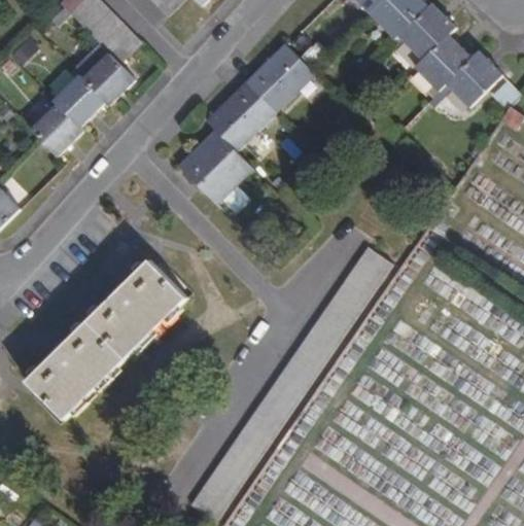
[(98,43),(119,65),(140,42),(98,0),(63,0),(60,4),(98,43)]
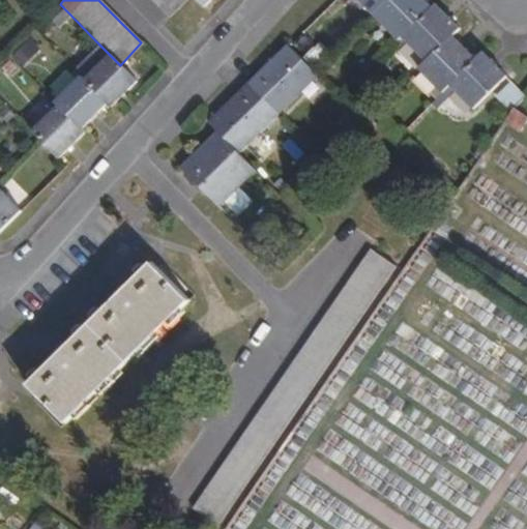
[(150,0),(168,17),(184,0),(150,0)]
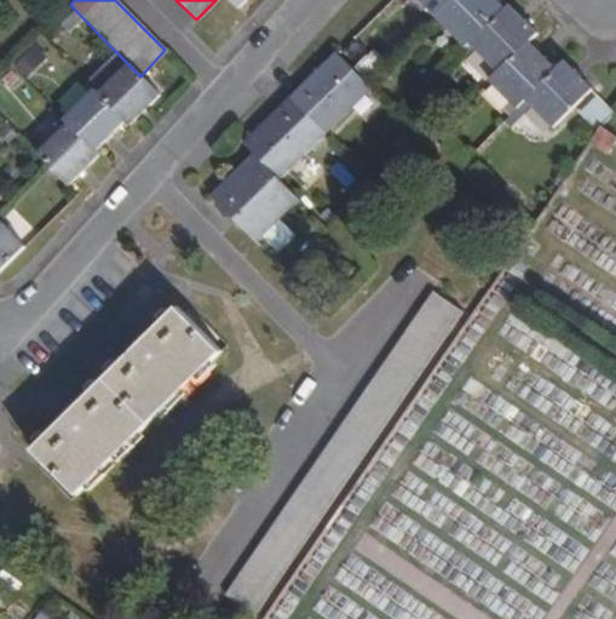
[(419,0),(435,16),(450,0),(419,0)]
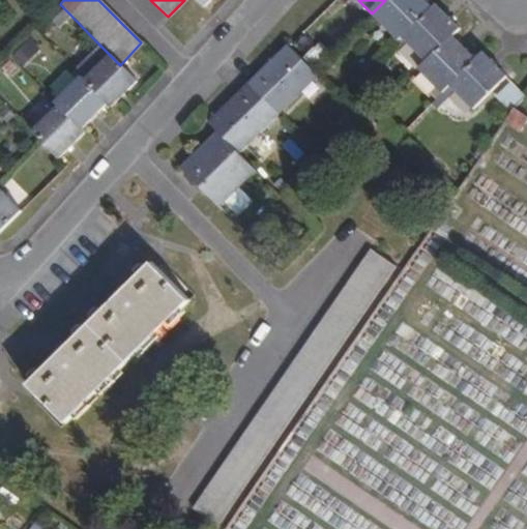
[(401,35),(430,6),(423,0),(385,0),(372,13),(398,38),(401,35)]
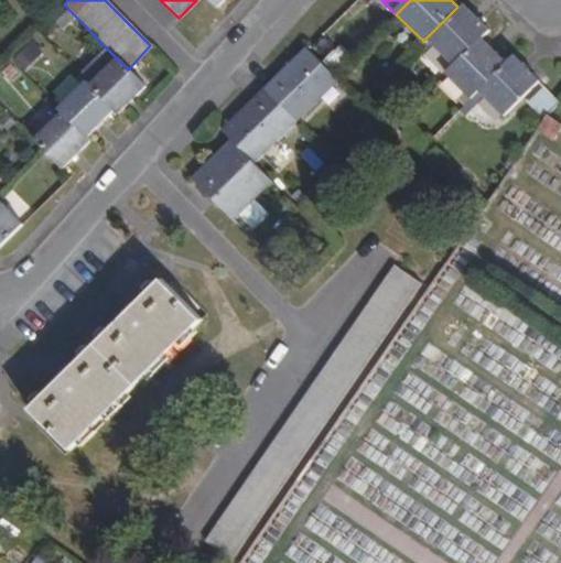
[(432,43),(452,63),(481,38),(488,31),(461,3),(457,7),(427,38),(432,43)]
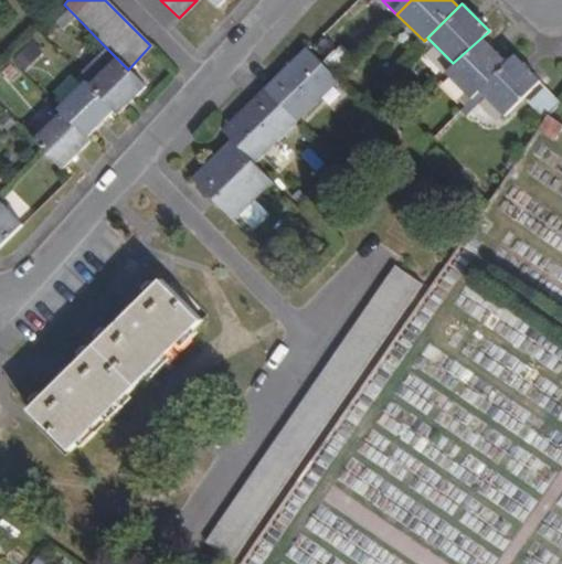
[(427,49),(433,43),(427,38),(424,41),(422,43),(427,49)]
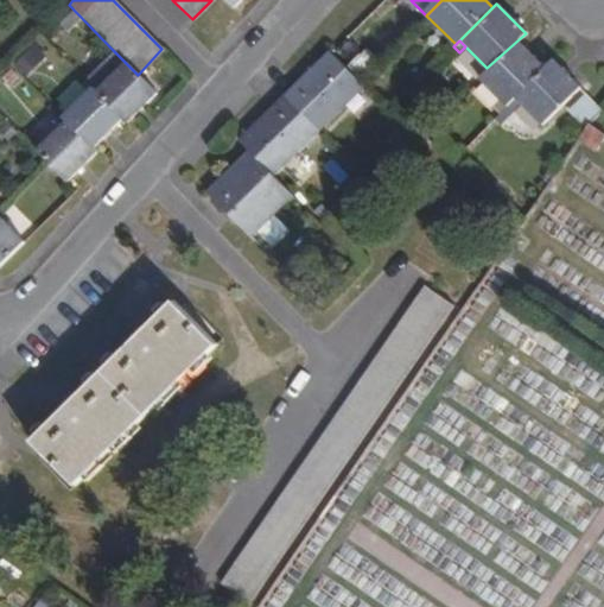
[(498,99),(507,106),(516,97),(528,86),(528,82),(542,67),(517,40),(487,68),(478,77),(498,99)]
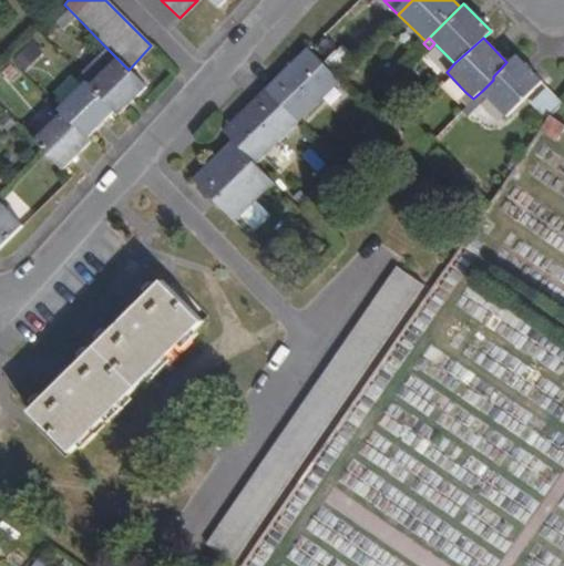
[(264,88),(296,122),(339,79),(307,45),(264,88)]
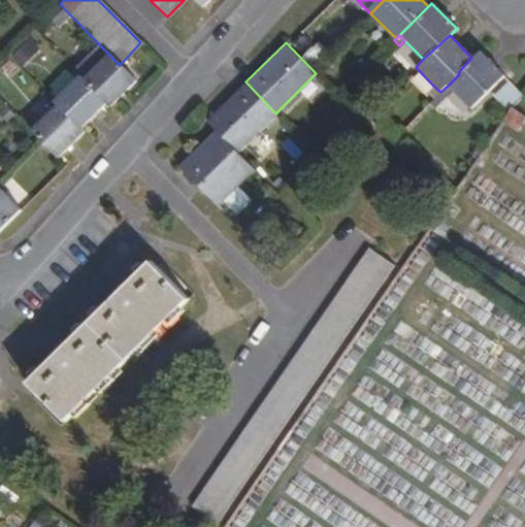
[(79,74),(104,103),(108,106),(135,79),(120,65),(98,43),(73,68),(79,74)]
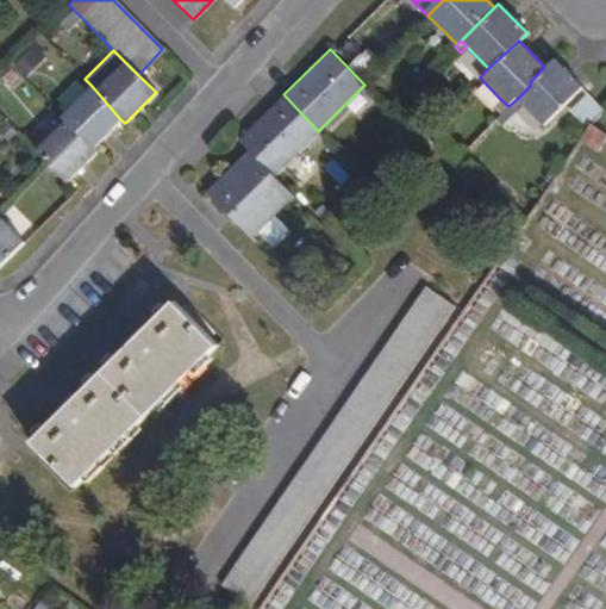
[(530,86),(518,98),(544,125),(581,88),(553,58),(544,67),(530,82),(530,86)]
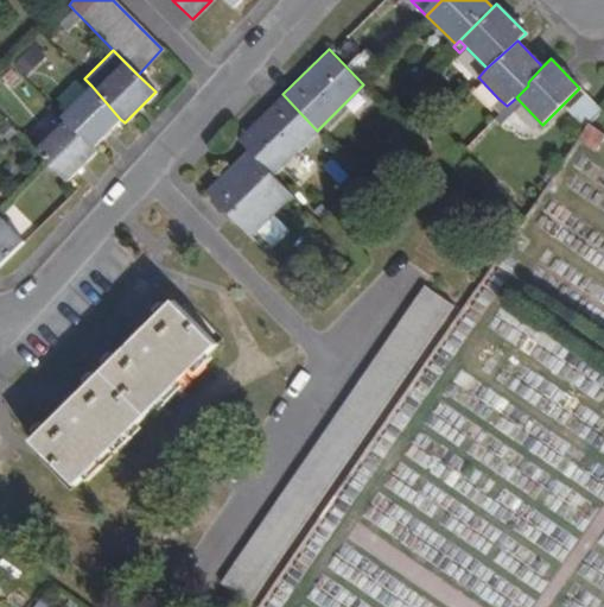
[(0,76),(10,86),(18,77),(7,68),(0,76)]
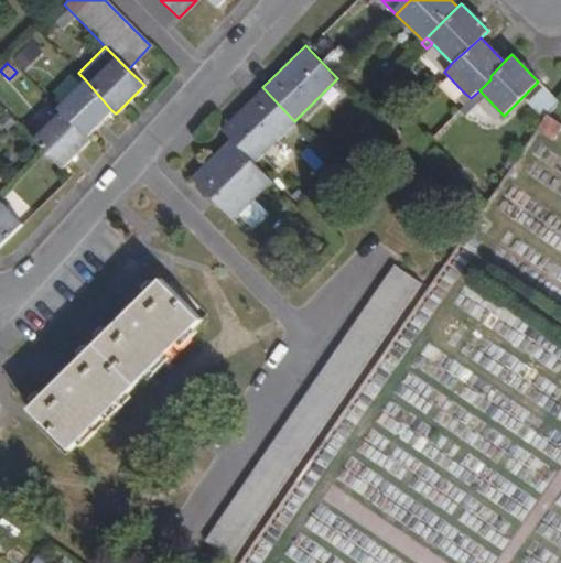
[(61,100),(78,84),(69,74),(52,90),(61,100)]
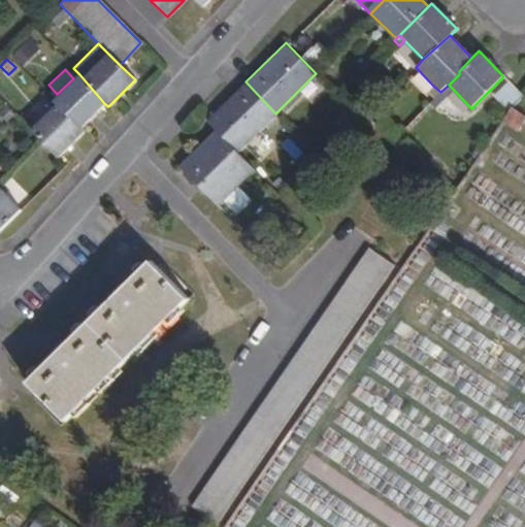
[(56,105),(79,128),(104,103),(79,74),(53,101),(56,105)]
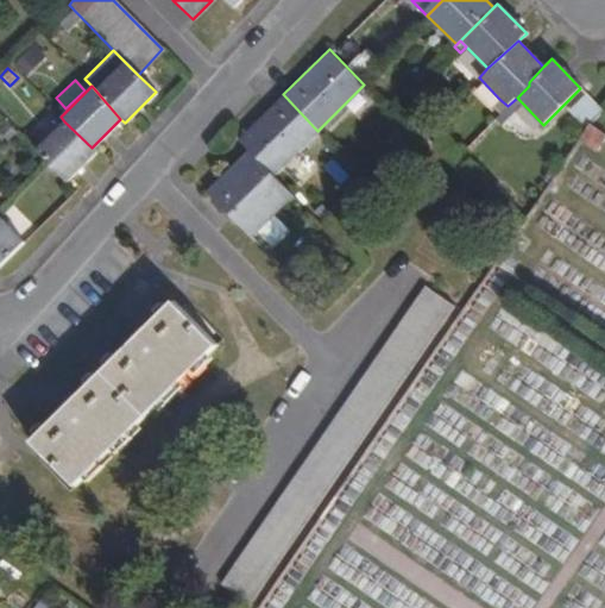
[(247,150),(272,175),(317,131),(283,94),(238,139),(247,150)]
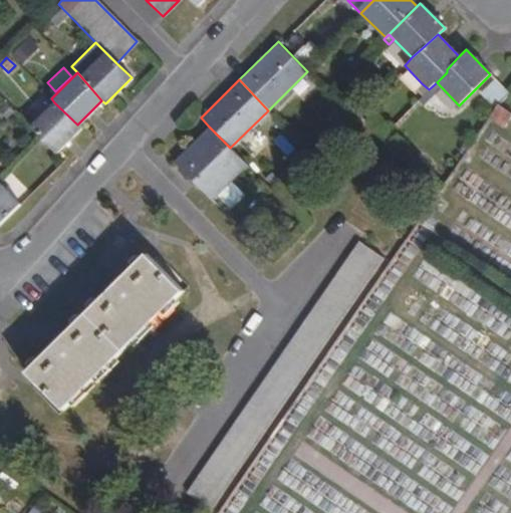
[(423,96),(429,89),(422,83),(416,88),(423,96)]
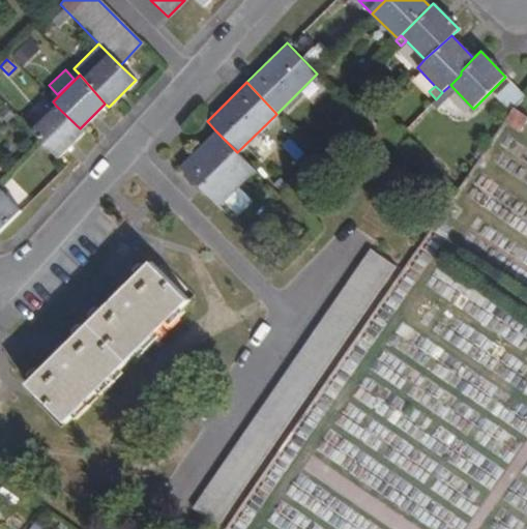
[(84,131),(80,128),(56,106),(31,131),(57,157),(84,131)]
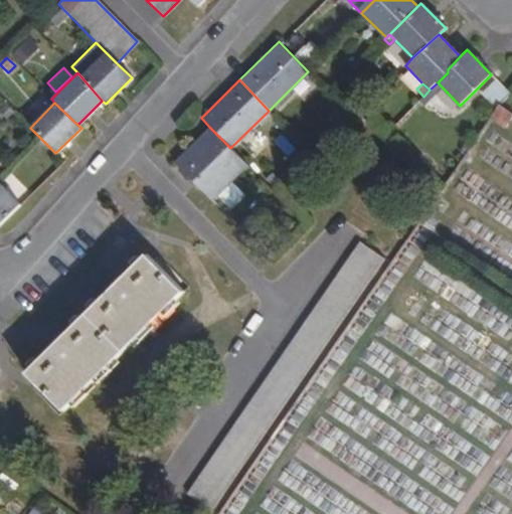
[(503,126),(511,113),(497,104),(489,116),(503,126)]
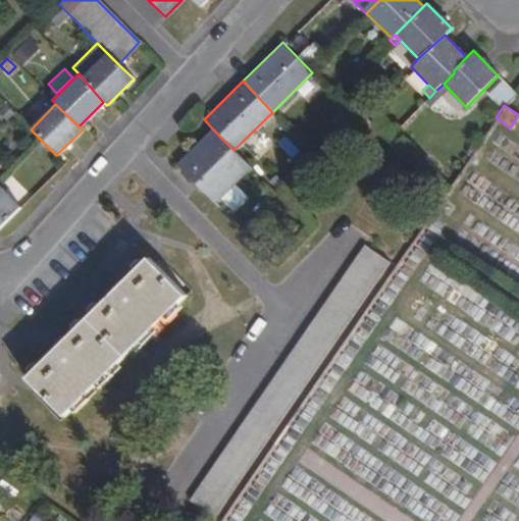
[(250,167),(234,150),(212,128),(175,163),(214,202),(217,198),(229,210),(244,197),(232,184),(250,167)]
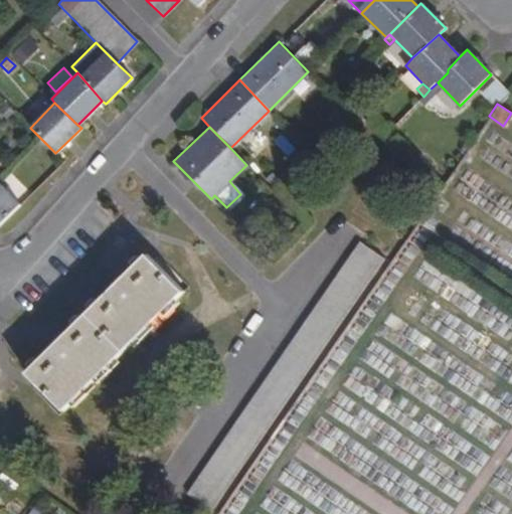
[(0,222),(19,203),(0,184),(0,222)]
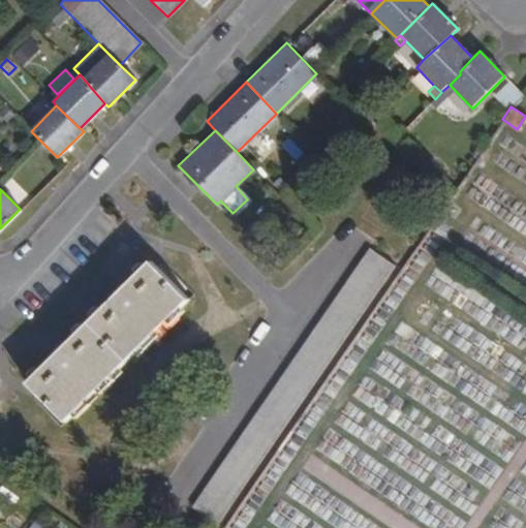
[(192,506),(216,522),(302,398),(394,266),(370,248),(273,389),(192,506)]
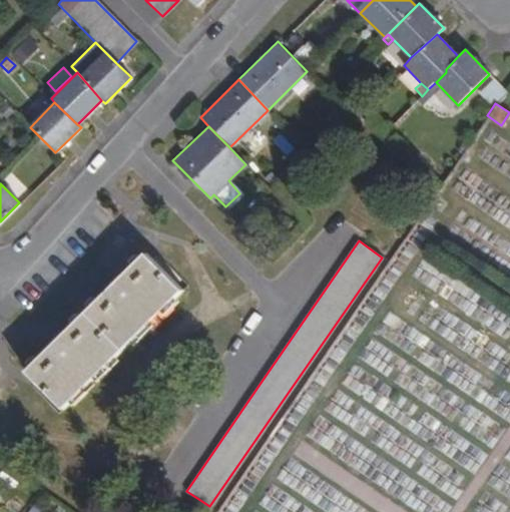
[(86,311),(122,349),(182,291),(145,252),(86,311)]
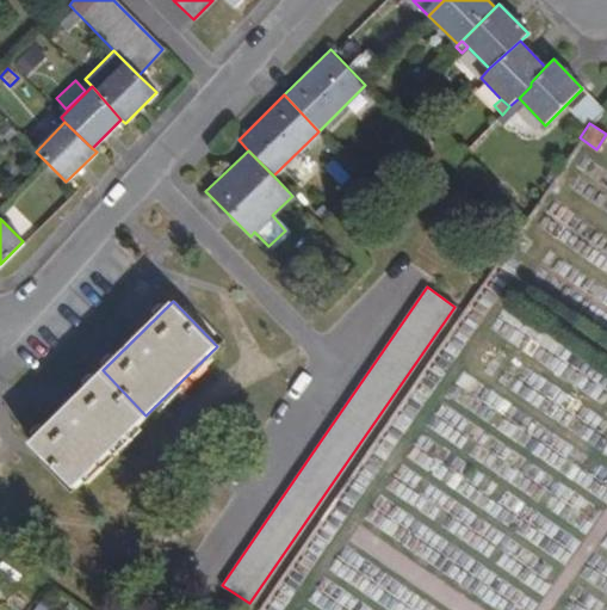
[(74,486),(146,416),(103,370),(30,441),(74,486)]
